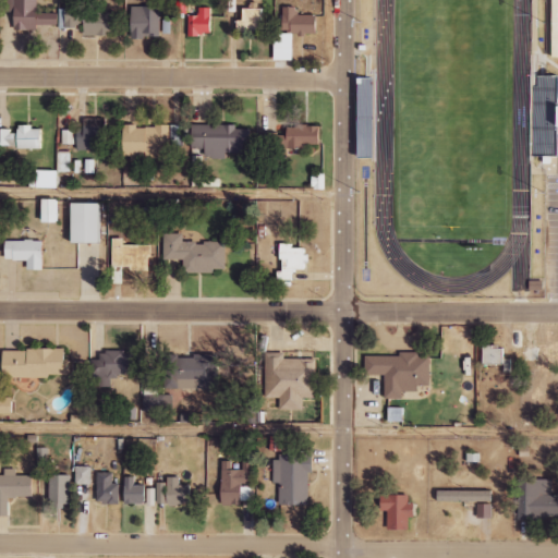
[(0,0),(0,11),(15,12),(14,31),(37,31),(37,25),(58,25),(59,13),(37,12),(37,0),(0,0)]
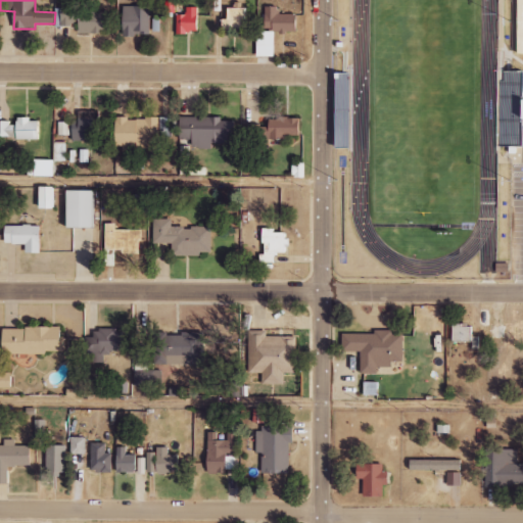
[(174,13),(174,0),(163,0),(163,12),(174,13)]
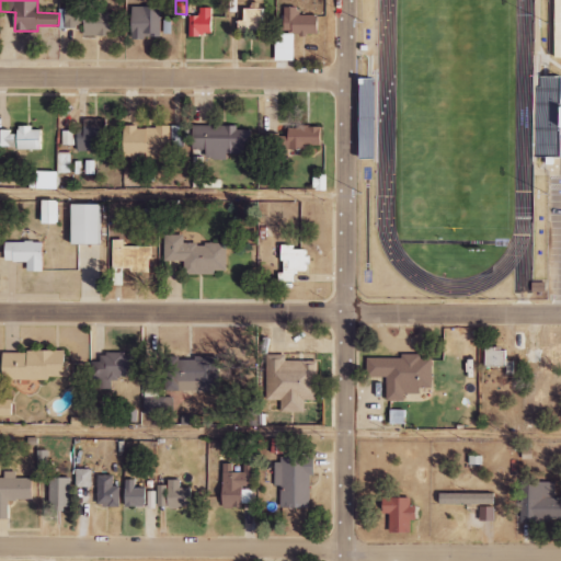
[(132,6),(132,37),(160,38),(161,7),(132,6)]
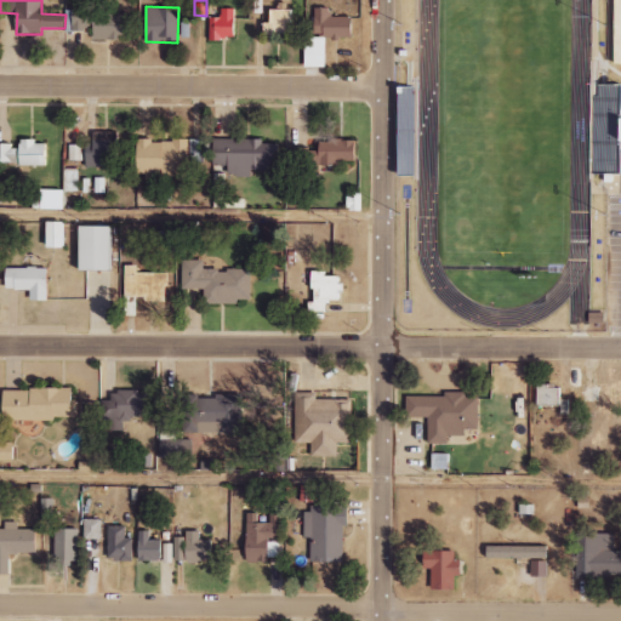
[(95,39),(131,39),(131,15),(113,15),(113,7),(73,9),(74,29),(95,29),(95,39)]
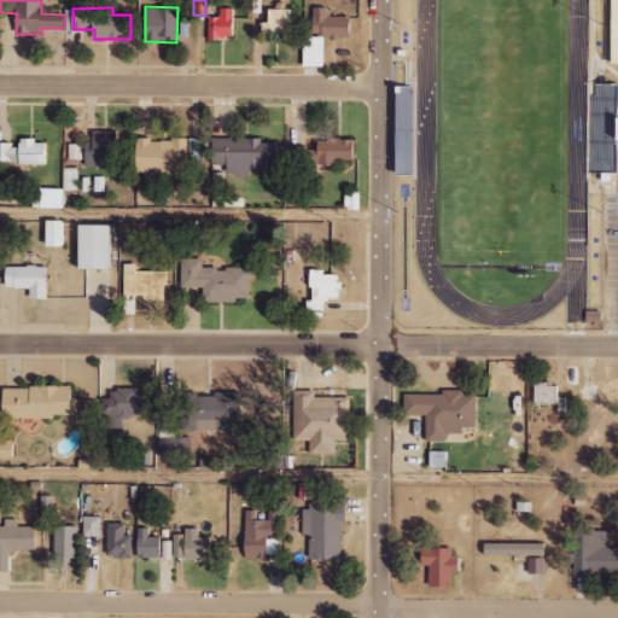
[(313,7),(313,36),(351,38),(351,17),(330,17),(330,9),(313,7)]
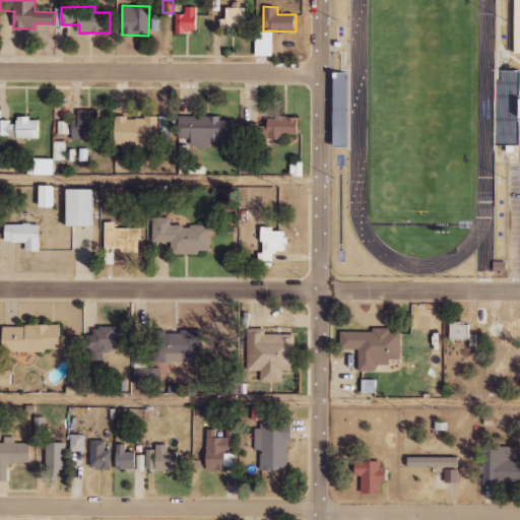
[(197,33),(196,7),(185,7),(185,14),(175,14),(175,33),(197,33)]
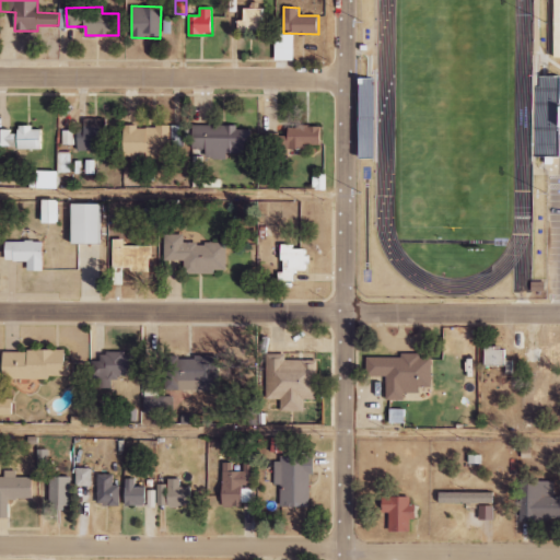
[(264,30),(264,9),(244,8),(244,21),(236,21),(236,30),(264,30)]
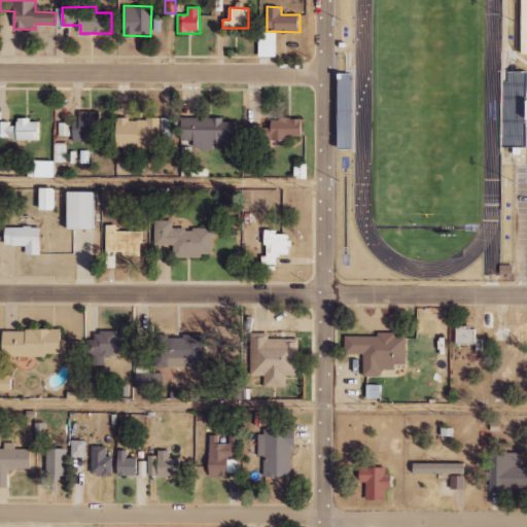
[(276,58),(278,32),(259,32),(258,57),(276,58)]
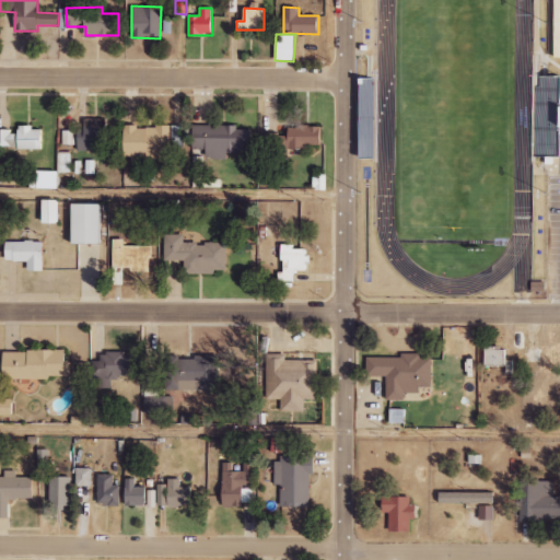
[(559,77),(541,77),(543,161),(559,161),(559,77)]
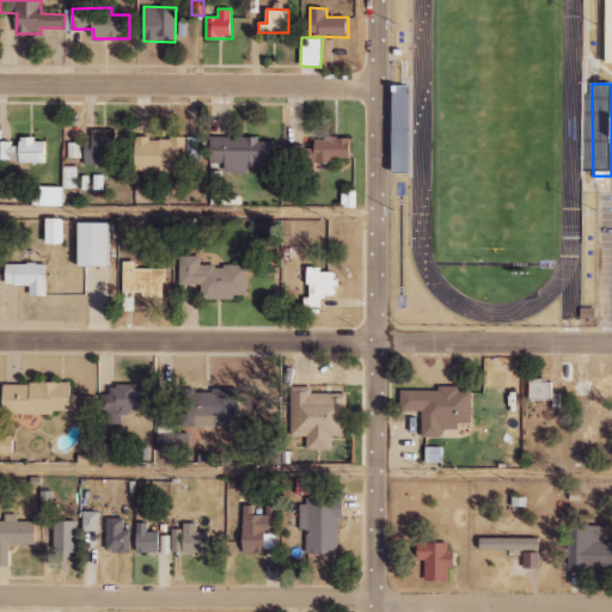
[(403,85),(402,177),(418,177),(420,86),(403,85)]
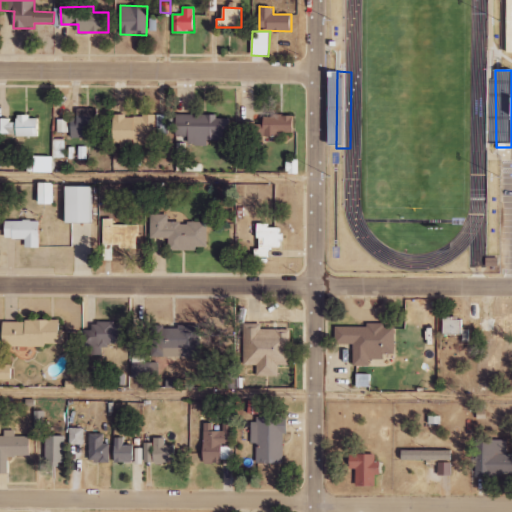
[(97,110),(71,109),(70,137),(97,138),(97,110)]
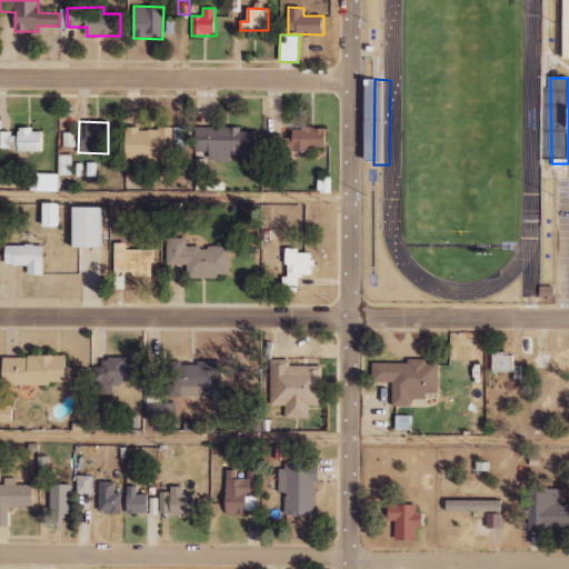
[(256,132),(241,132),(241,127),(196,128),(196,152),(208,151),(209,161),(230,161),(230,157),(257,156),(256,132)]
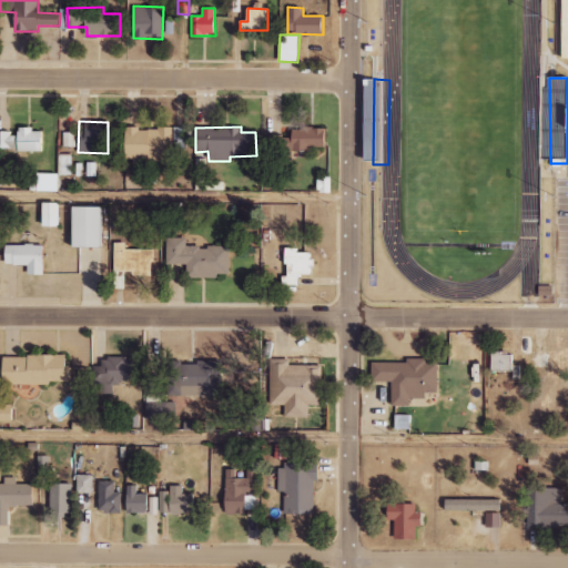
[(326,128),(293,128),(293,135),(273,137),(273,151),(326,150),(326,128)]
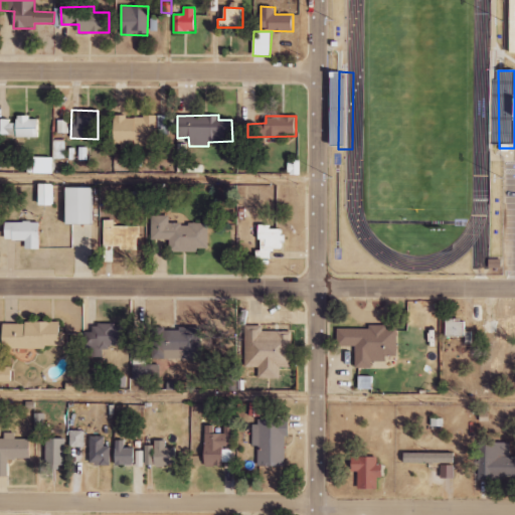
[(0,136),(38,136),(38,117),(16,117),(16,120),(0,119),(0,136)]
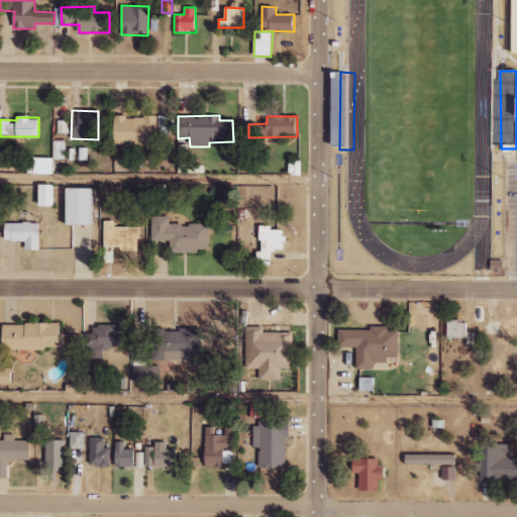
[(39,206),(54,207),(54,185),(39,185),(39,206)]
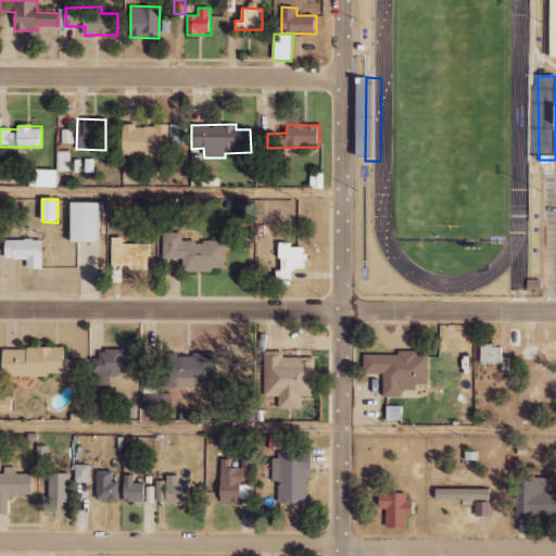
[(73,242),(100,242),(101,203),(73,202),(73,242)]
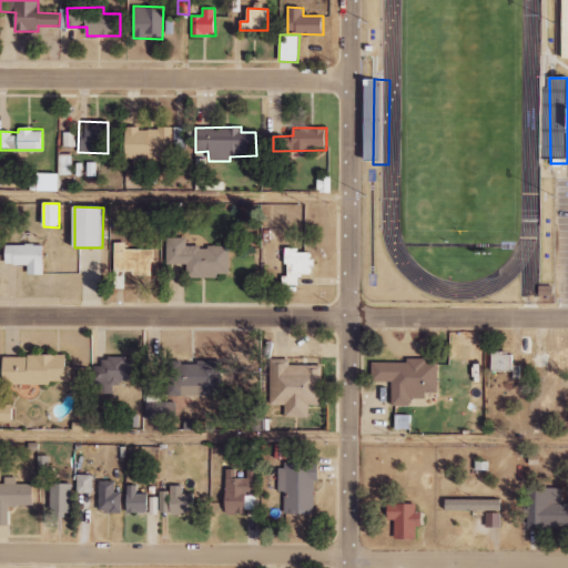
[(229,274),(229,246),(185,246),(185,237),(165,237),(165,264),(186,264),(186,277),(217,277),(217,274),(229,274)]
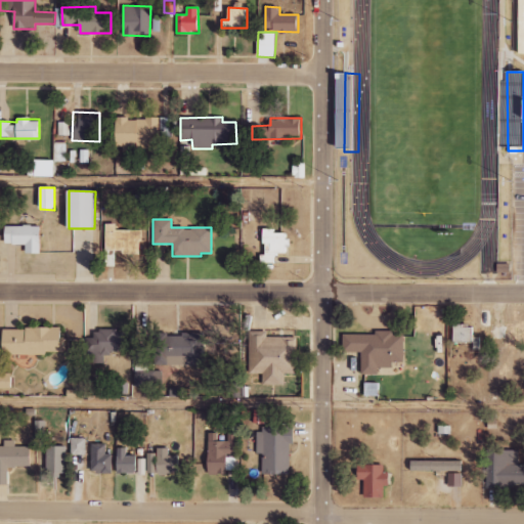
[(116,230),(116,223),(104,224),(105,251),(122,251),(122,255),(141,255),(140,229),(116,230)]
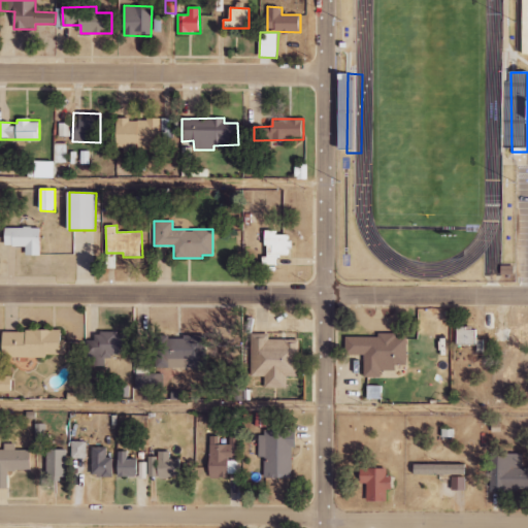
[(6,227),(5,246),(26,246),(26,256),(40,256),(41,228),(6,227)]
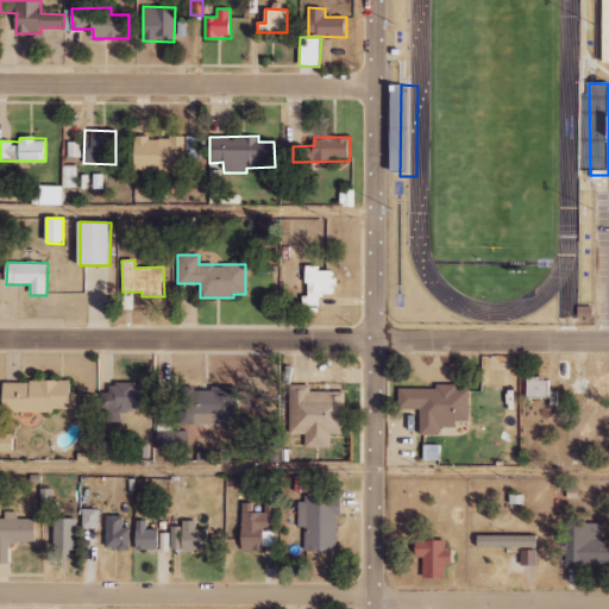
[(303,306),(321,306),(321,294),(333,295),(333,270),(319,270),(319,265),(308,265),(308,296),(303,296),(303,306)]
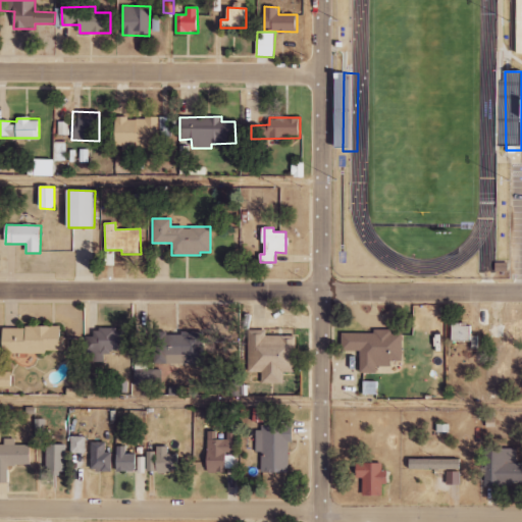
[(470,323),(451,323),(452,341),(471,341),(470,323)]
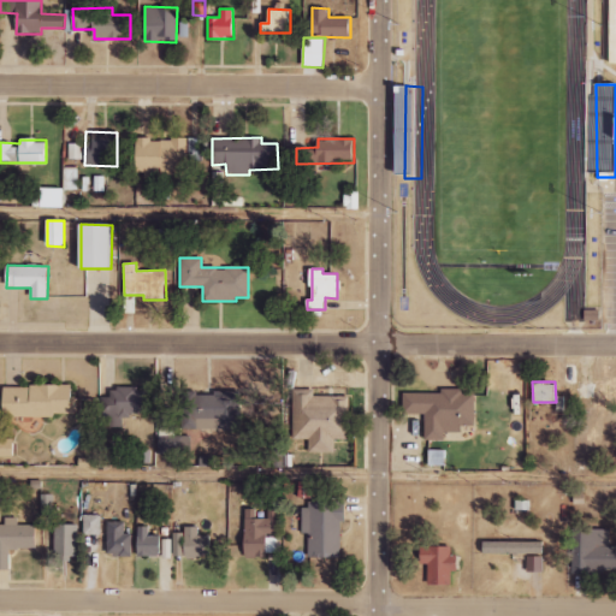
[(4,416),(73,416),(75,386),(5,385),(4,416)]
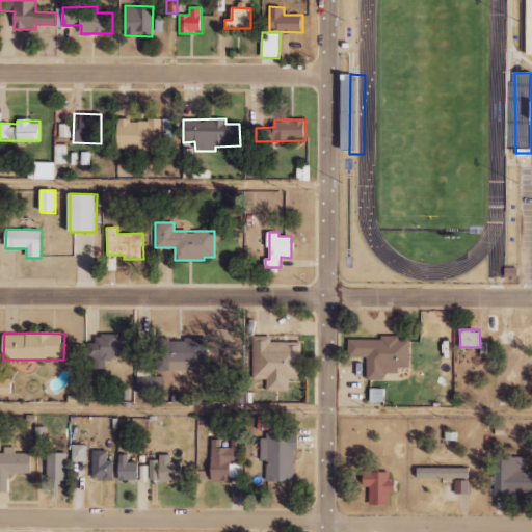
[(127,357),(127,336),(95,336),(95,343),(87,343),(87,364),(112,364),(112,357),(127,357)]
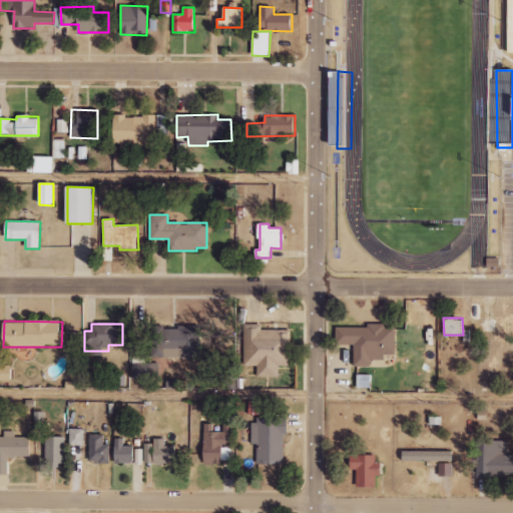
[(355,366),(370,367),(371,360),(385,360),(385,355),(396,355),(396,328),(386,328),(387,324),(369,324),(369,328),(336,327),(336,345),(355,345),(355,366)]
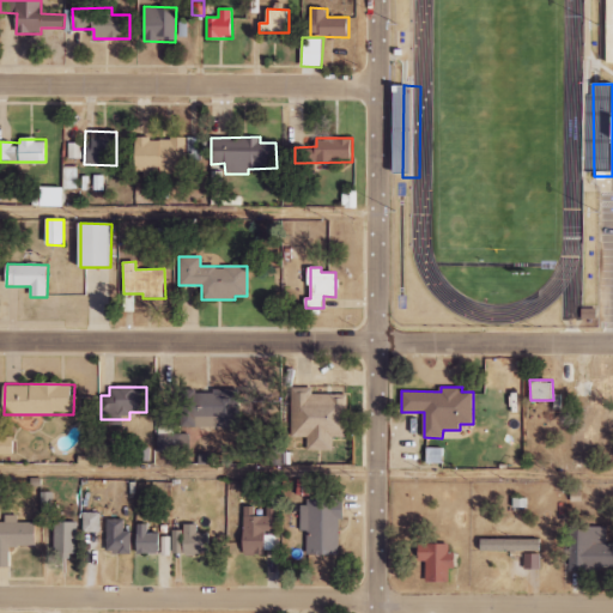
[(333,450),(333,437),(346,437),(346,396),(311,395),(311,388),(291,388),(290,437),(307,437),(307,450),(333,450)]
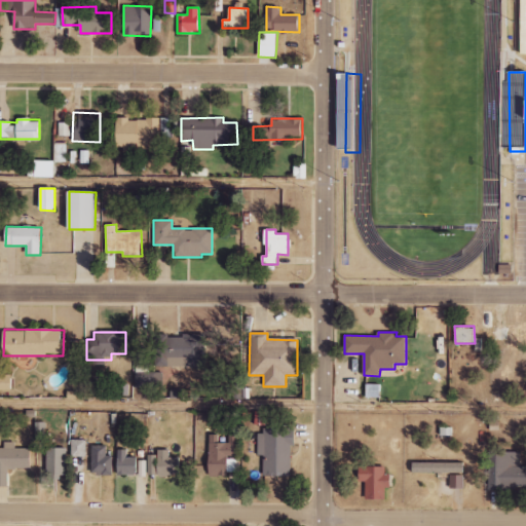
[(156,335),(156,367),(205,367),(205,335),(156,335)]
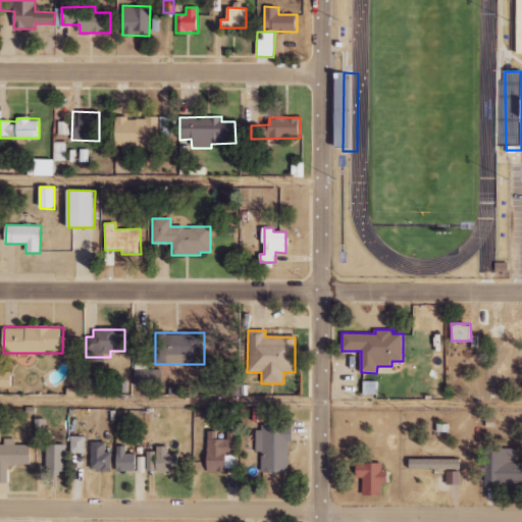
[(0,386),(11,387),(11,372),(0,372),(0,386)]
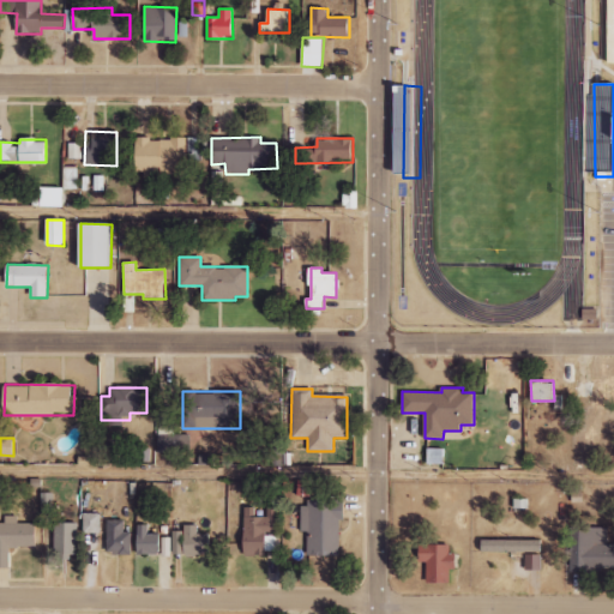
[(427,464),(444,464),(444,449),(428,449),(427,464)]
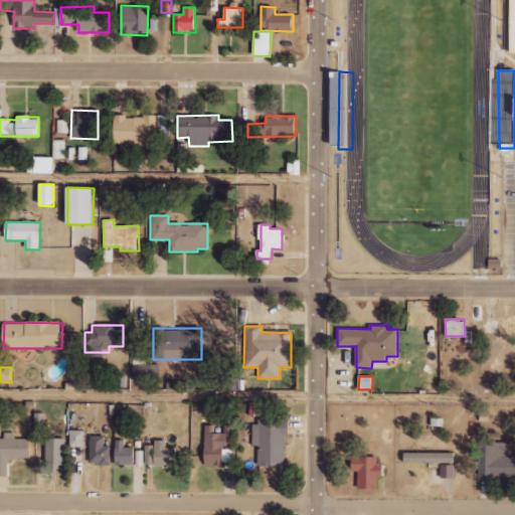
[(34,443),(44,443),(43,414),(34,414),(34,443)]
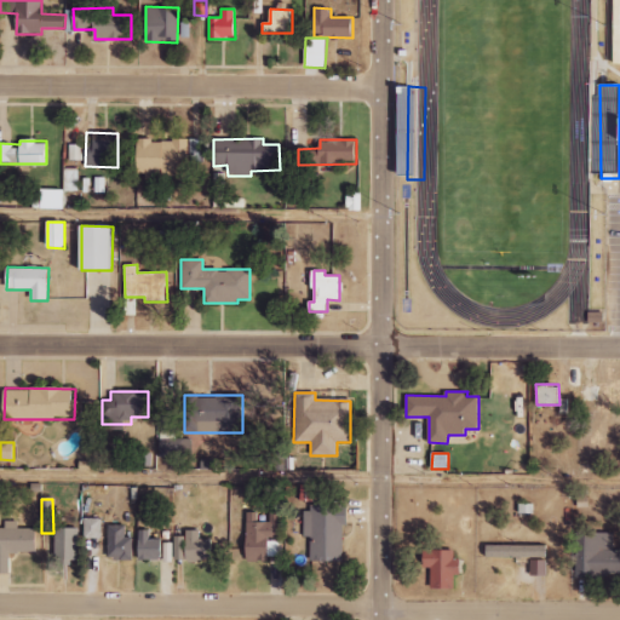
[(343,524),(348,524),(349,506),(303,505),(303,538),(310,538),(309,562),(343,562),(343,524)]
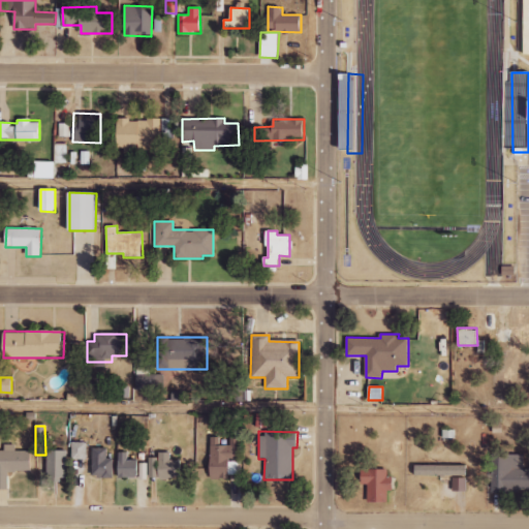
[(211,437),(211,479),(228,479),(228,462),(240,462),(240,437),(229,437),(229,445),(220,445),(220,437),(211,437)]
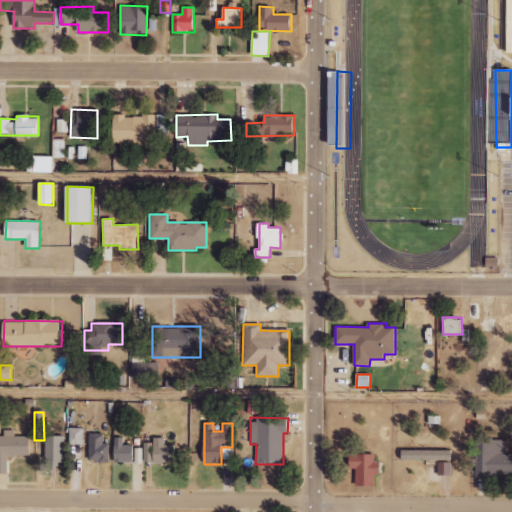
[(83,445),(83,428),(69,428),(69,444),(83,445)]
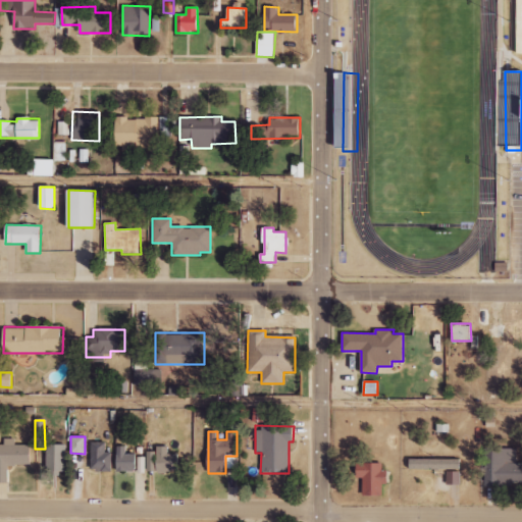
[(14,445),(14,438),(4,438),(3,445),(0,445),(0,482),(8,482),(8,465),(30,465),(31,446),(14,445)]
